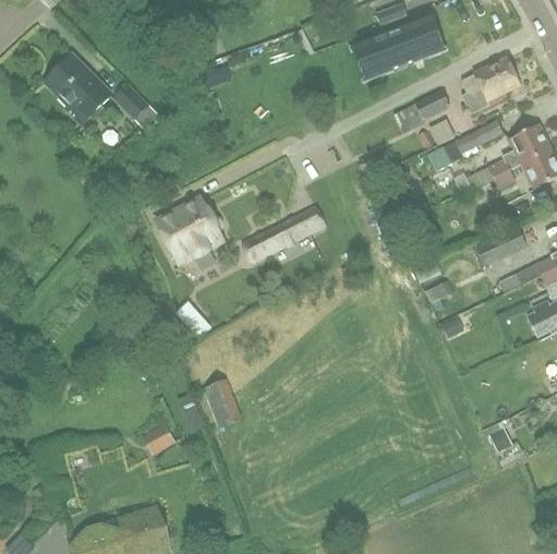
[(403,1),(376,12),(382,25),(409,14),(403,1)]
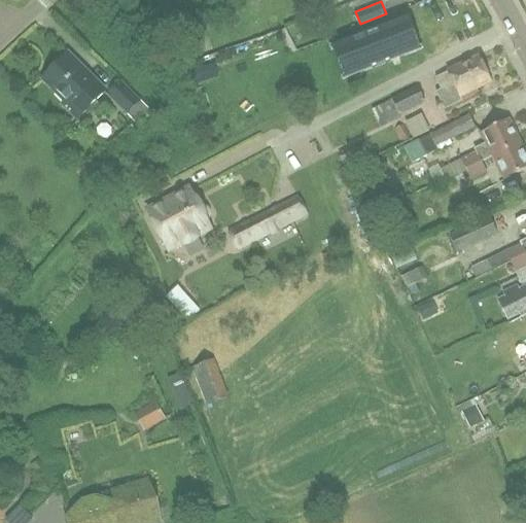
[(337,42),(348,73),(418,46),(406,15),(337,42)]
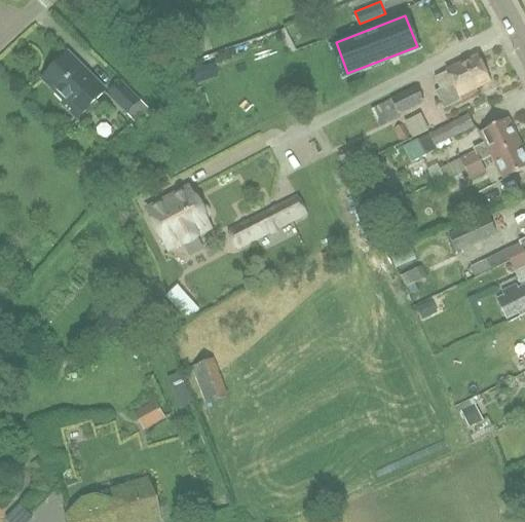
[(78,116),(106,87),(68,50),(43,75),(66,97),(63,101),(78,116)]
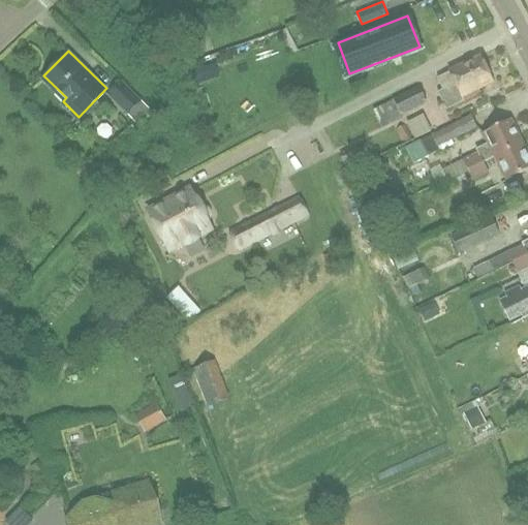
[(480,85),(493,79),(480,53),(449,68),(451,70),(438,75),(443,87),(438,89),(446,106),(483,89),(480,85)]
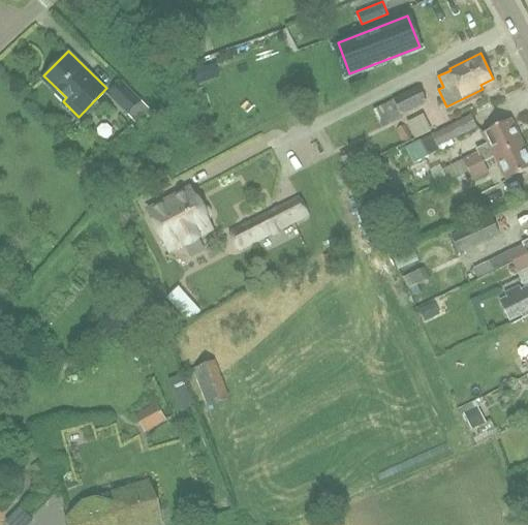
[(129,113),(135,119),(149,105),(143,98),(122,79),(120,81),(109,92),(129,113)]
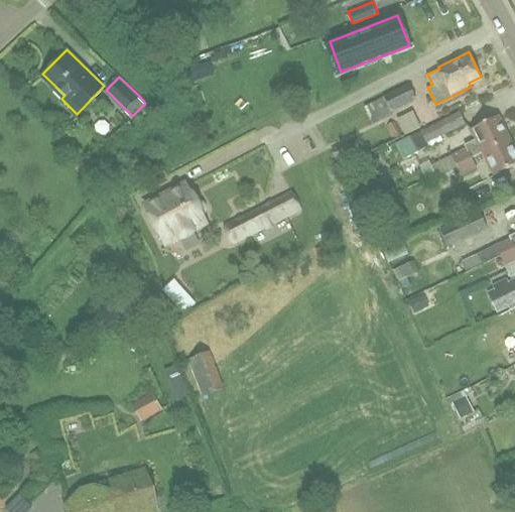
[(384,94),(392,110),(417,98),(409,83),(384,94)]
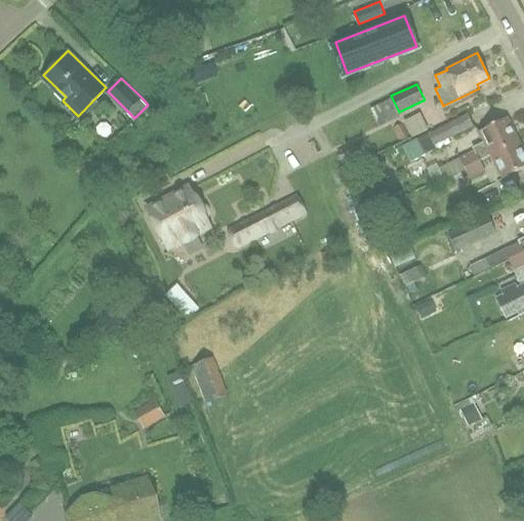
[(409,116),(416,132),(432,126),(424,110),(409,116)]
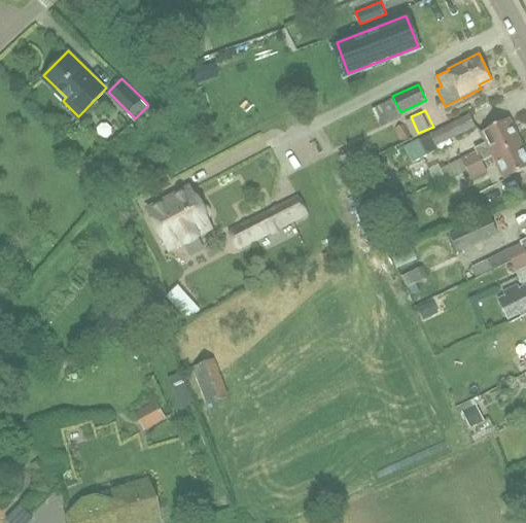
[(437,144),(476,125),(469,112),(431,131),(437,144)]
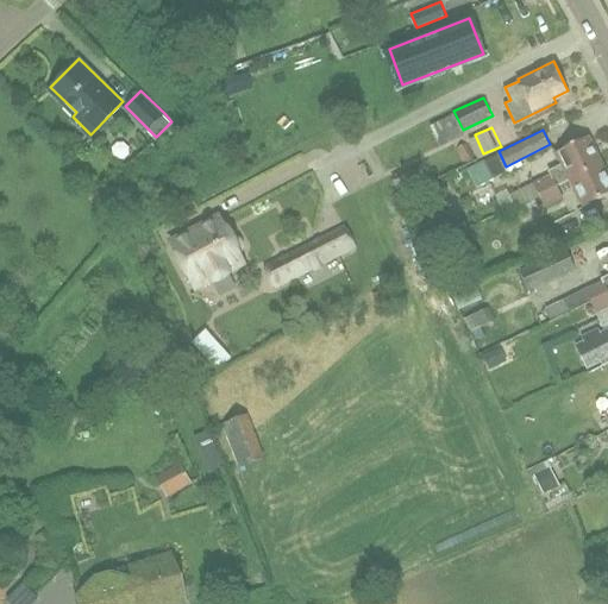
[(550,169),(551,171),(557,183),(558,183),(570,178),(570,177),(602,162),(589,134),(557,150),(563,162),(550,169)]
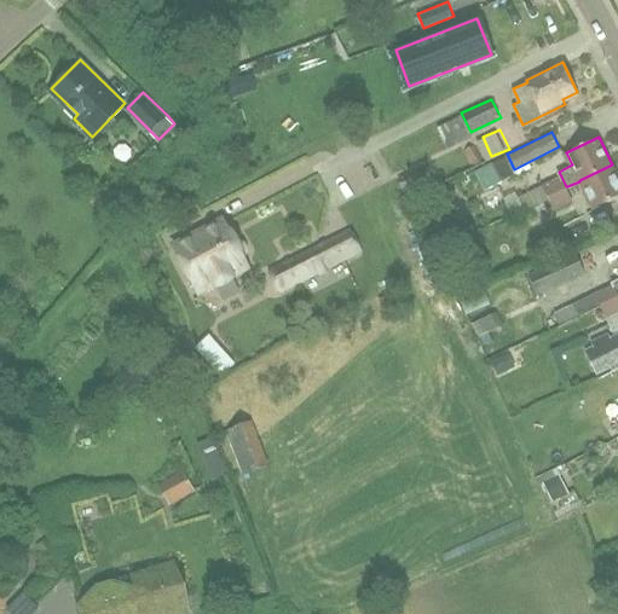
[(515,173),(514,169),(507,154),(494,161),(475,171),(485,187),(515,173)]
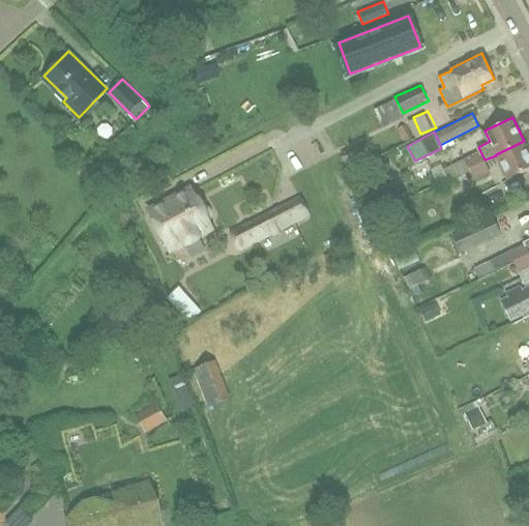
[(496,154),(496,155),(507,178),(528,167),(528,150),(524,141),(496,154)]
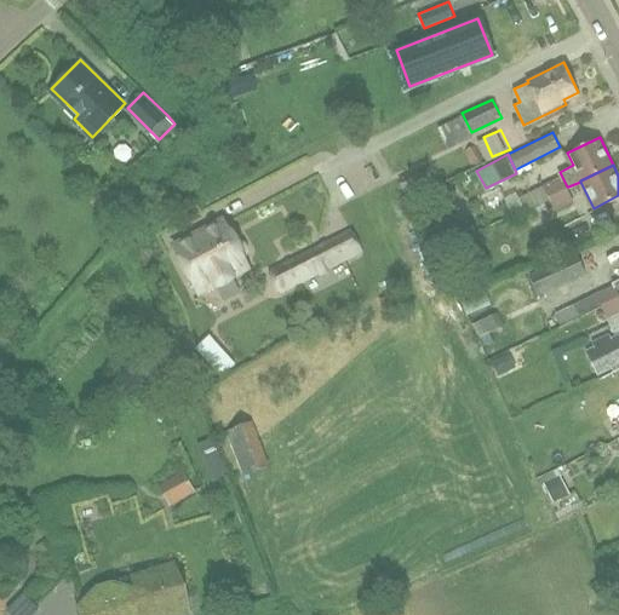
[(543,184),(543,185),(549,196),(567,187),(561,174),(543,184)]
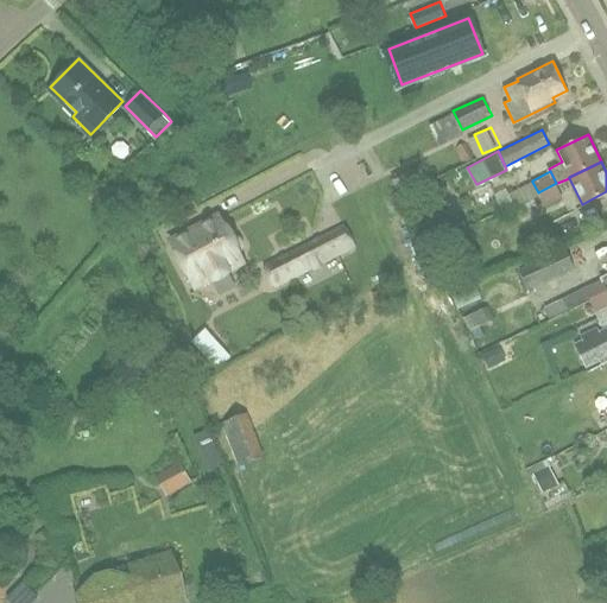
[(556,183),(538,192),(544,204),(563,196),(557,183),(556,183)]
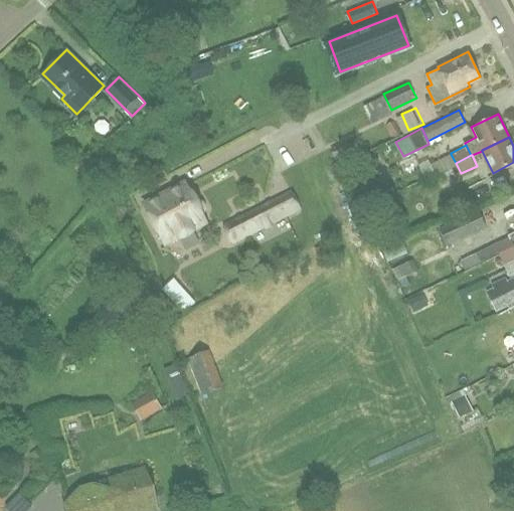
[(187,182),(146,204),(164,238),(177,231),(180,236),(195,228),(192,224),(205,217),(202,210),(205,209),(206,205),(202,199),(199,198),(196,199),(187,182)]
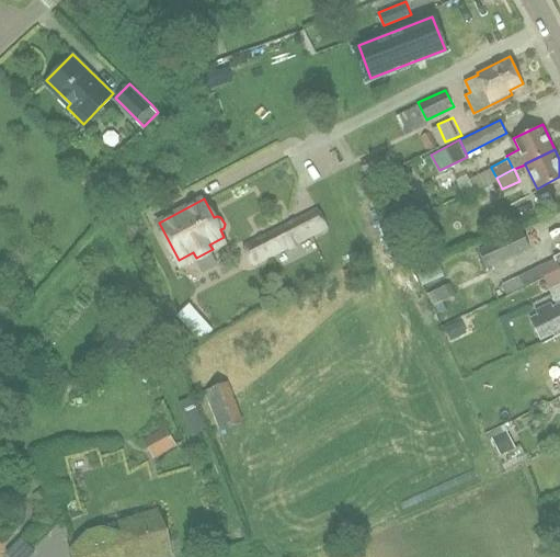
[(318,205),(244,243),(253,259),(326,222),(318,205)]
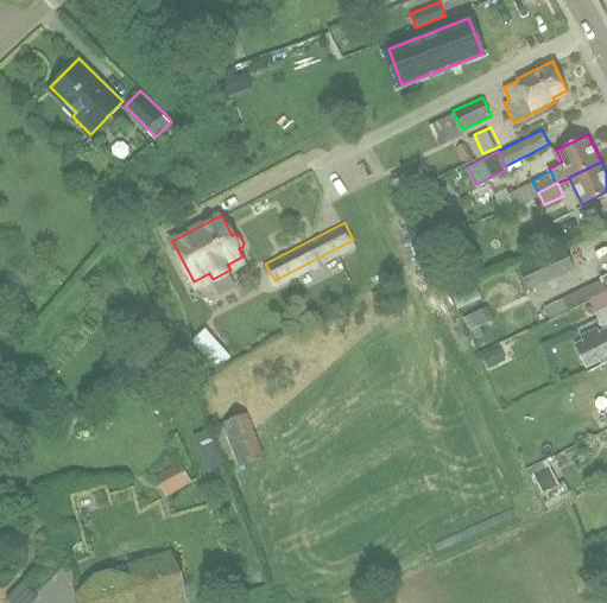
[(538,249),(562,239),(555,223),(530,235),(538,249)]
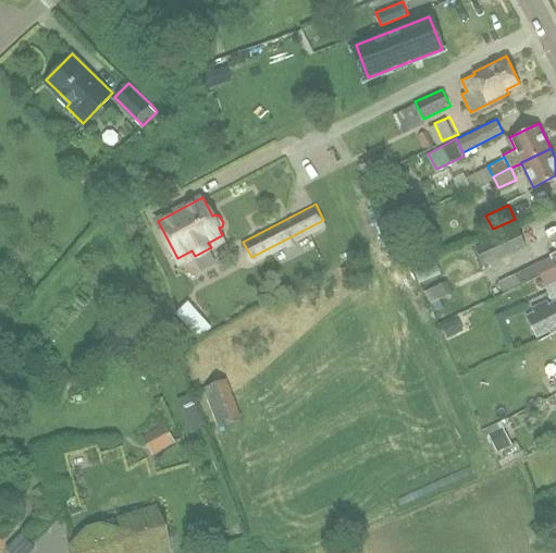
[(484,263),(527,244),(519,225),(476,245),(484,263)]
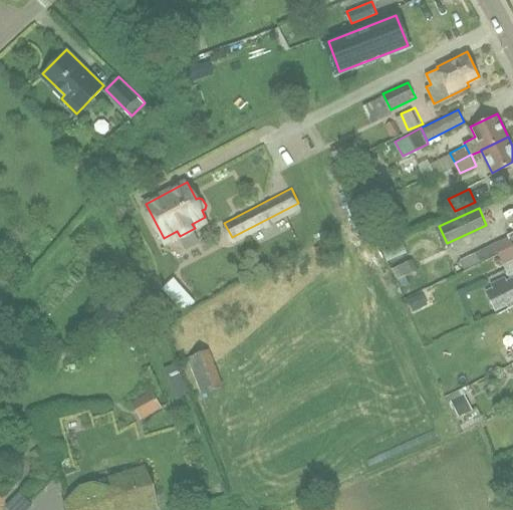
[(512,231),(507,233),(508,234),(476,251),(461,258),(465,267),(498,251),(498,252),(512,245),(512,231)]
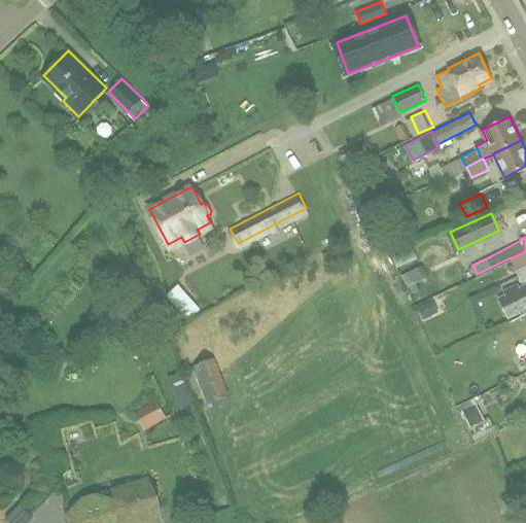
[(517,270),(525,266),(525,251),(511,258),(517,270)]
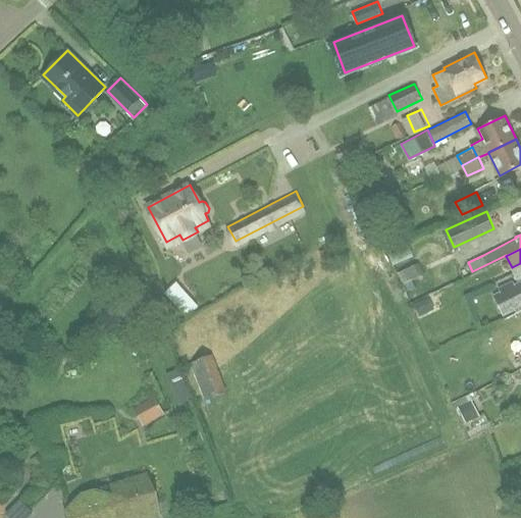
[(190,312),(201,302),(180,277),(168,288),(190,312)]
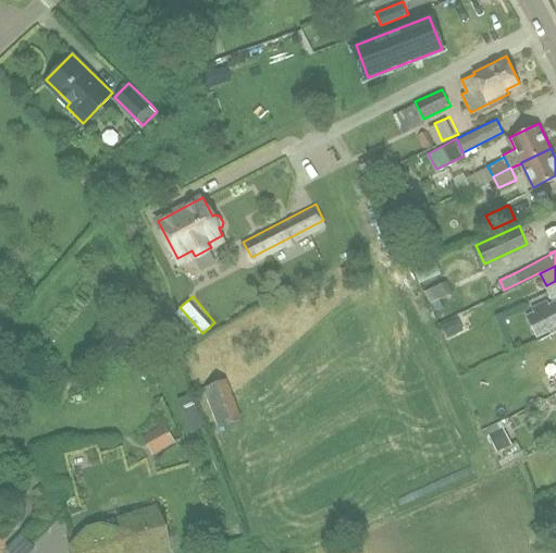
[(555,302),(551,304),(547,297),(532,305),(535,312),(532,314),(541,332),(550,328),(551,331),(555,328),(555,302)]
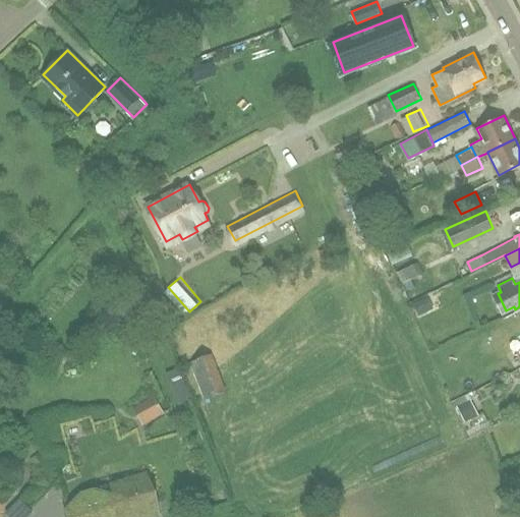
[(434,307),(428,295),(413,302),(419,314),(434,307)]
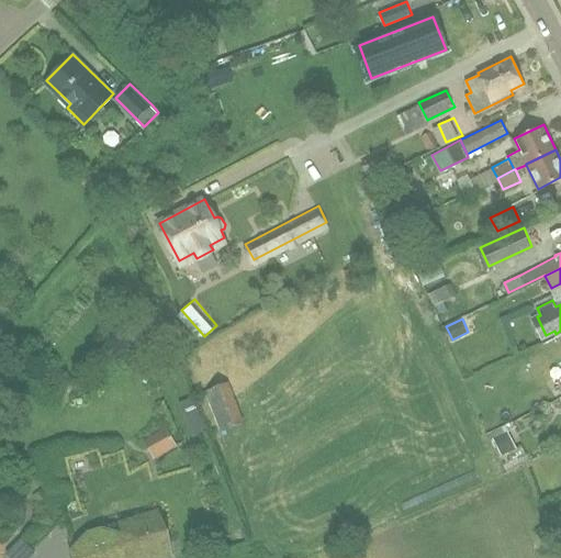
[(221,430),(245,421),(229,380),(206,389),(221,430)]
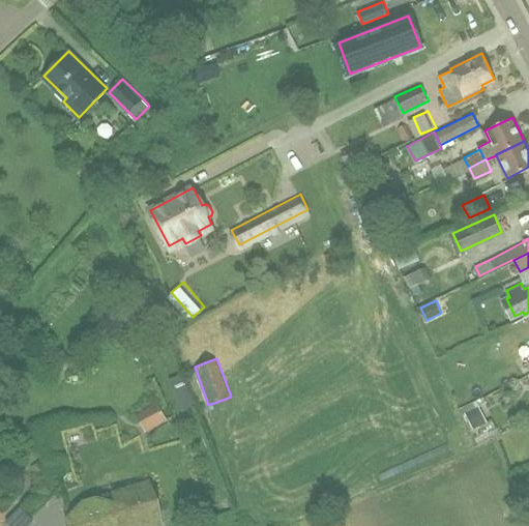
[(147,429),(168,417),(158,401),(137,412),(147,429)]
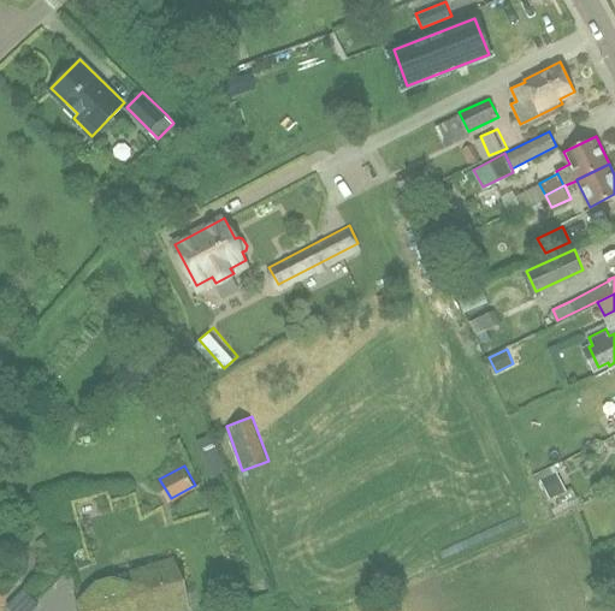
[(557,470),(555,472),(540,479),(550,497),(567,488),(557,470)]
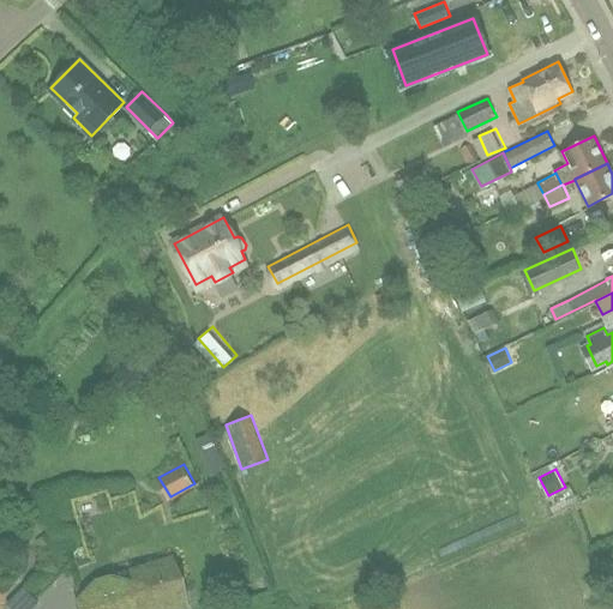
[(167,608),(186,604),(173,560),(136,571),(139,583),(122,589),(119,577),(96,583),(100,594),(82,600),(84,608),(167,608)]
